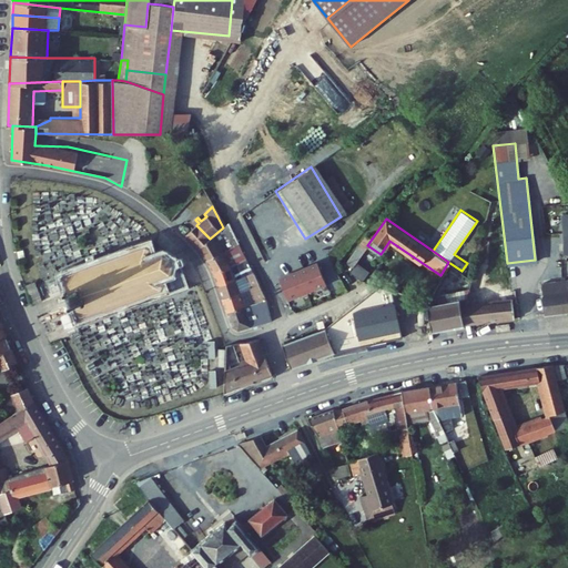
[(191,230),(184,235),(199,249),(210,239),(196,225),(199,223),(195,220),(188,226),(191,230)]
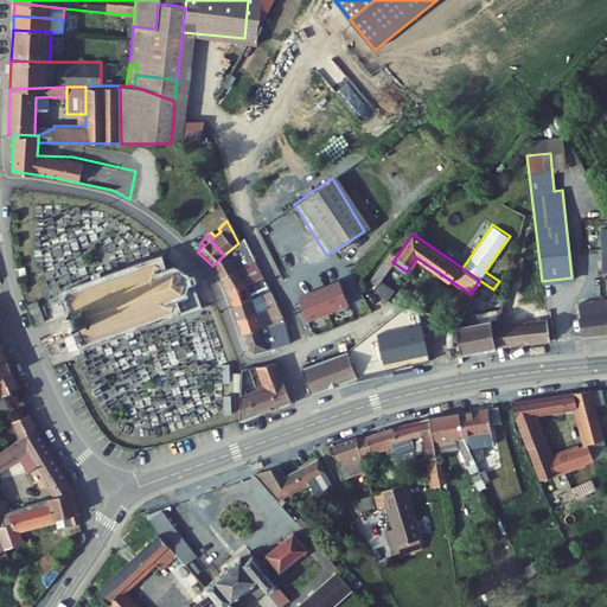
[(224,255),(212,266),(219,278),(247,263),(238,243),(224,255)]
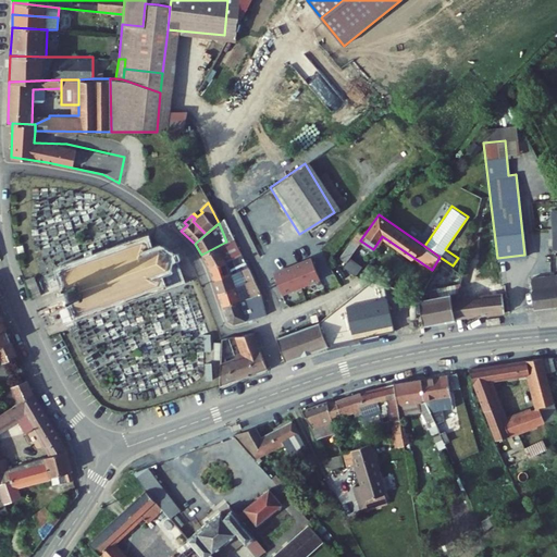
[(345,260),(343,264),(355,274),(362,262),(350,254),(360,240),(354,235),(339,256),(345,260)]
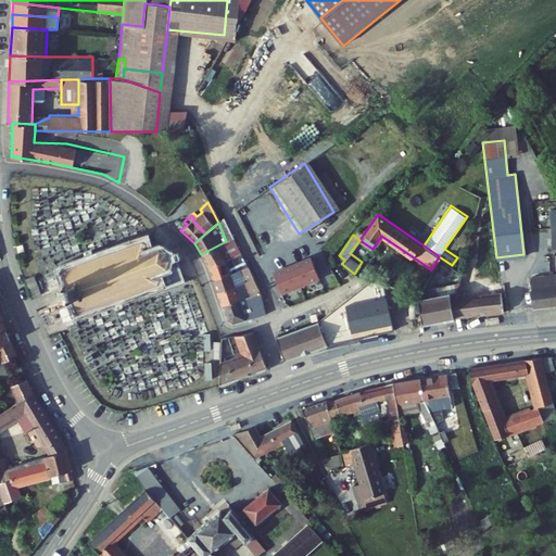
[(229,239),(226,241),(201,254),(209,266),(236,252),(229,239)]
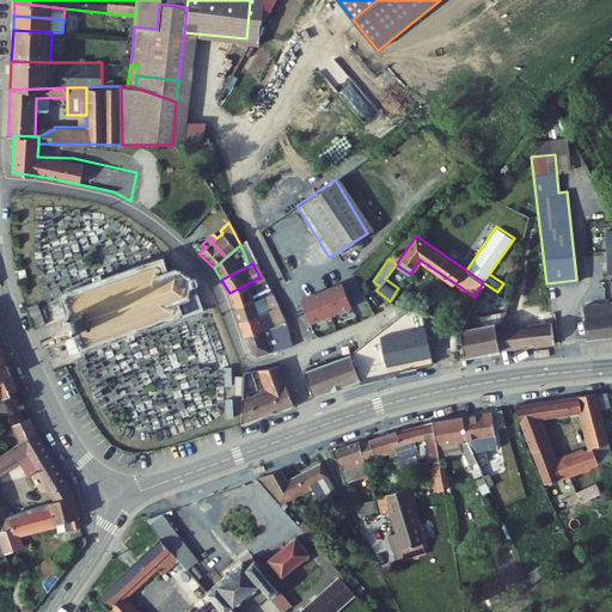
[(153,264),(66,297),(69,307),(66,312),(68,316),(72,316),(74,324),(72,328),(74,331),(79,331),(83,343),(158,317),(160,320),(190,310),(183,293),(187,283),(183,275),(173,271),(165,275),(160,265),(153,264)]
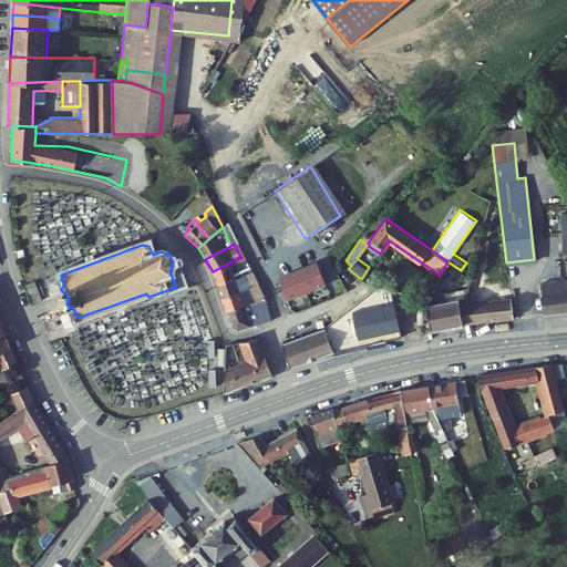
[(213,271),(216,285),(248,270),(240,257),(213,271)]
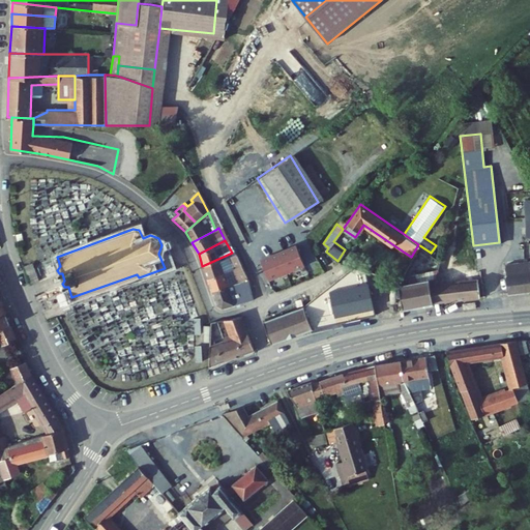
[(424,248),(418,244),(411,257),(409,262),(414,266),(424,248)]
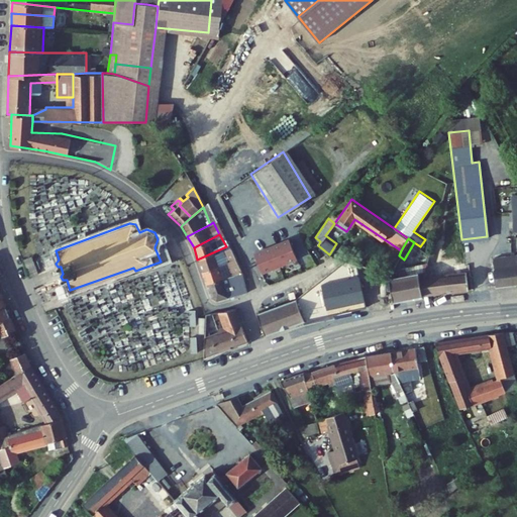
[(294,259),(286,239),(269,246),(276,266),(294,259)]
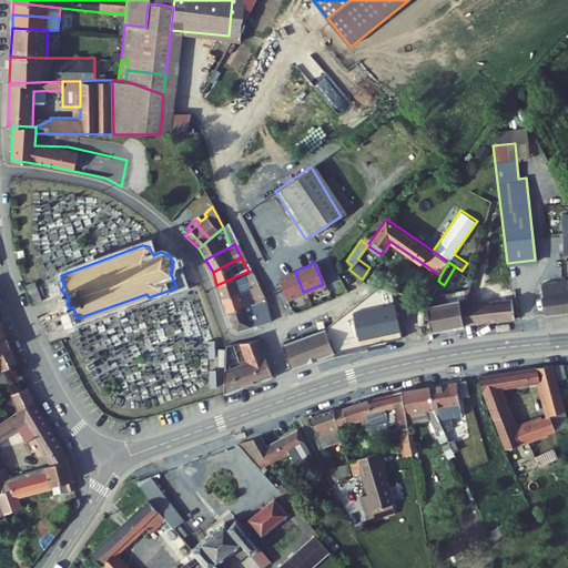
[(473,270),(472,277),(469,284),(469,288),(476,291),(480,272),(473,270)]
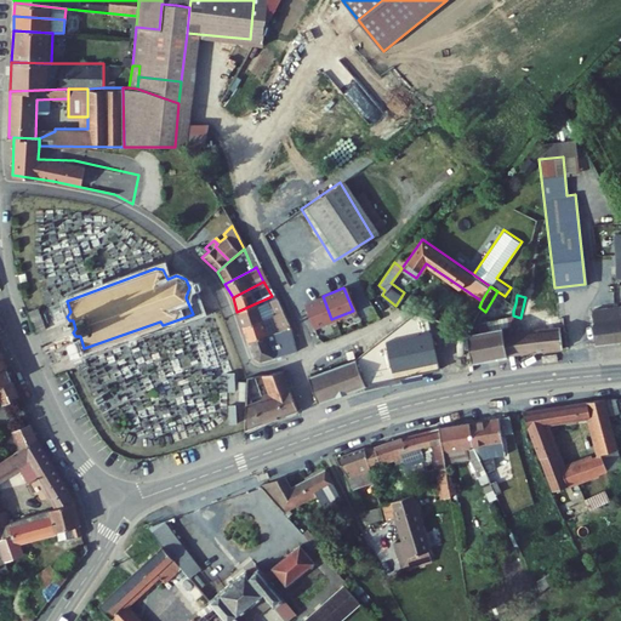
[(279,312),(272,296),(237,312),(241,325),(279,312)]
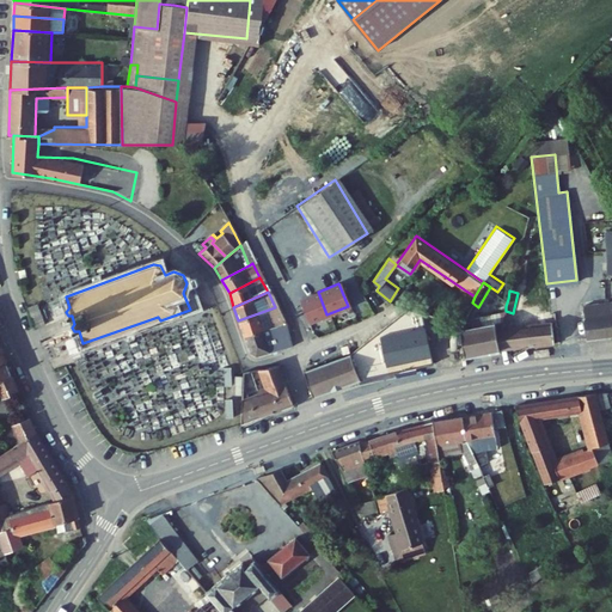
[(297,300),(306,323),(326,314),(318,292),(297,300)]
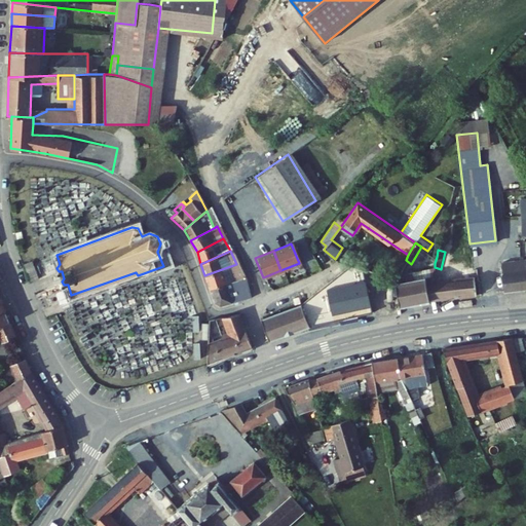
[(525,257),(503,261),(505,289),(525,287),(525,257)]
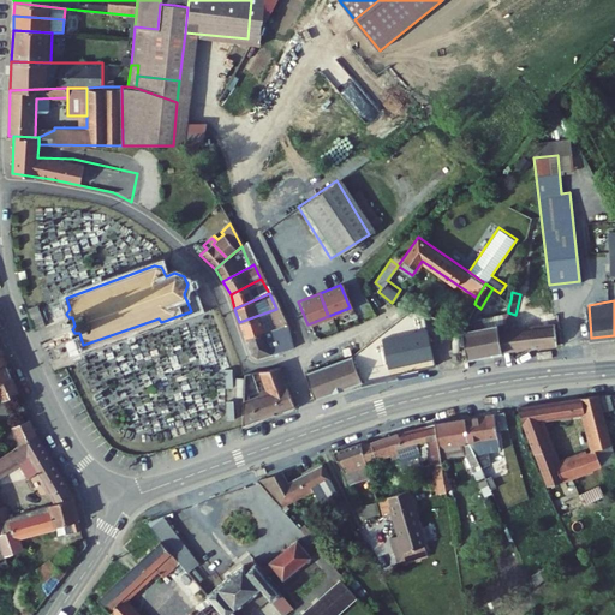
[(525,324),(507,328),(511,348),(557,342),(554,321),(548,322),(545,311),(541,311),(539,305),(524,308),(525,324)]
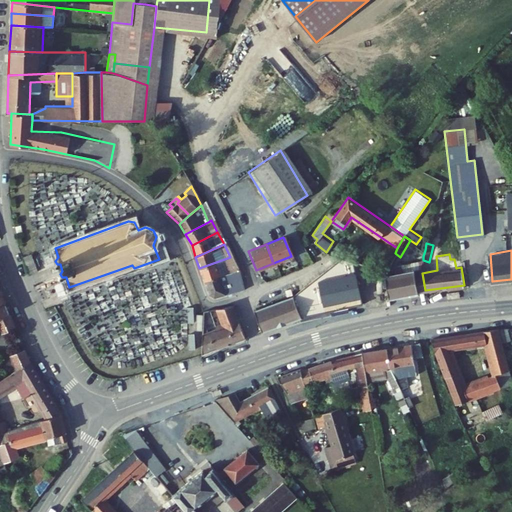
[(230,257),(199,268),(204,281),(237,269),(230,257)]
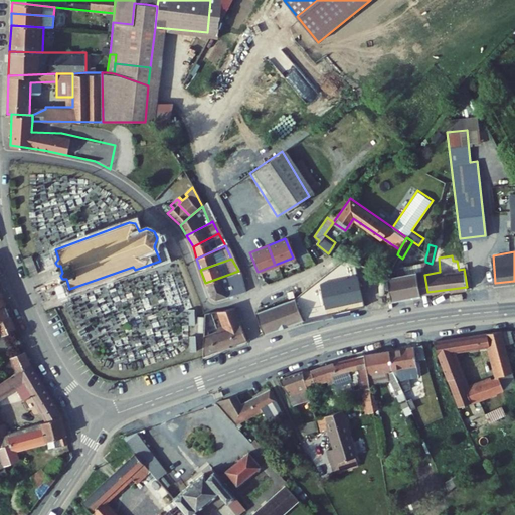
[(415,270),(404,272),(407,296),(419,294),(417,276),(422,275),(415,270)]
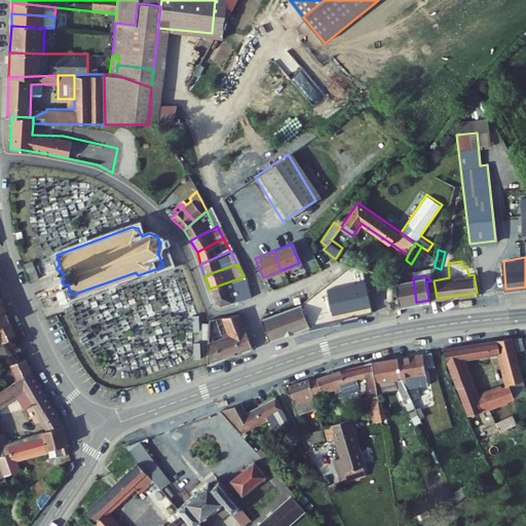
[(252,296),(243,276),(210,289),(215,302),(220,306),(252,296)]
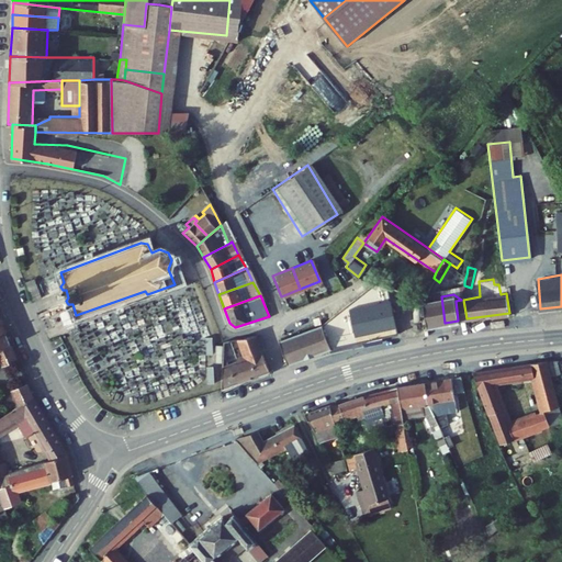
[(424,301),(427,326),(445,323),(441,296),(424,301)]
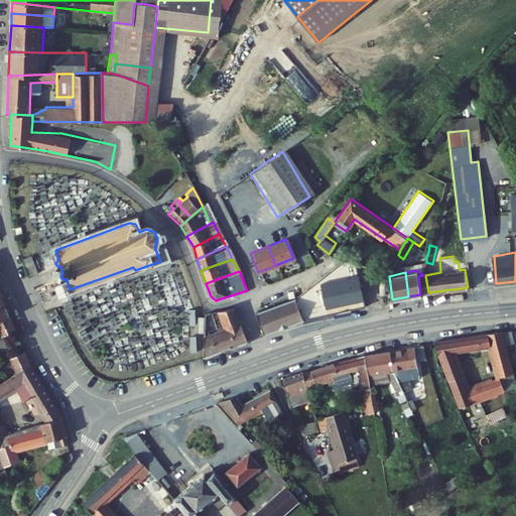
[(425,275),(423,275),(418,276),(420,294),(428,292),(425,275)]
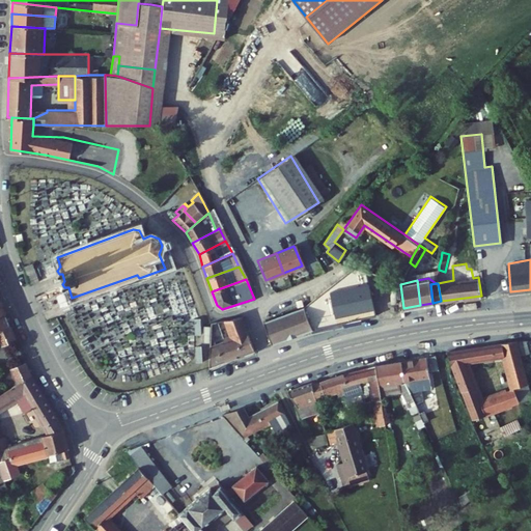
[(317,295),(305,304),(313,328),(328,324),(323,311),(317,295)]
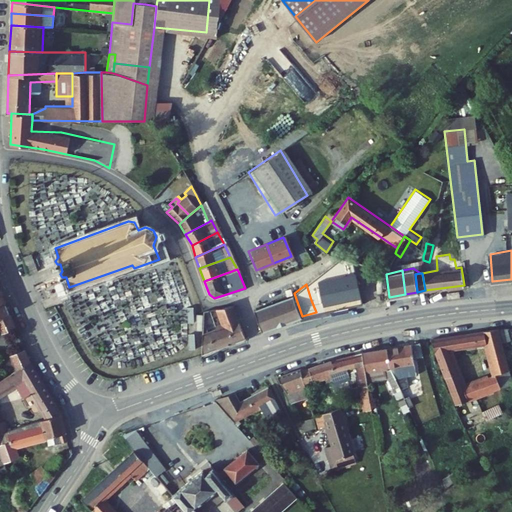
[(294,293),(253,308),(261,331),(302,316),(294,293)]
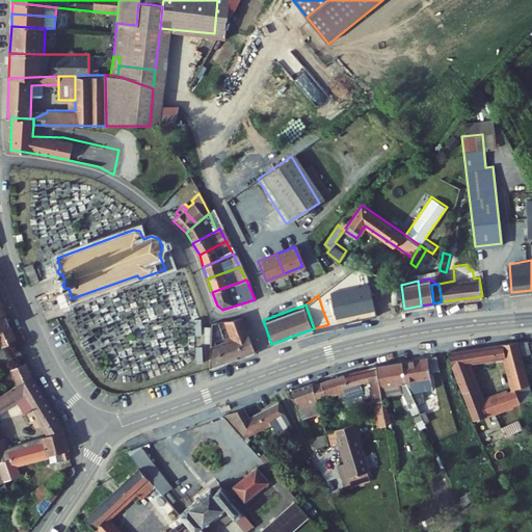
[(323,312),(328,324),(344,321),(341,309),(323,312)]
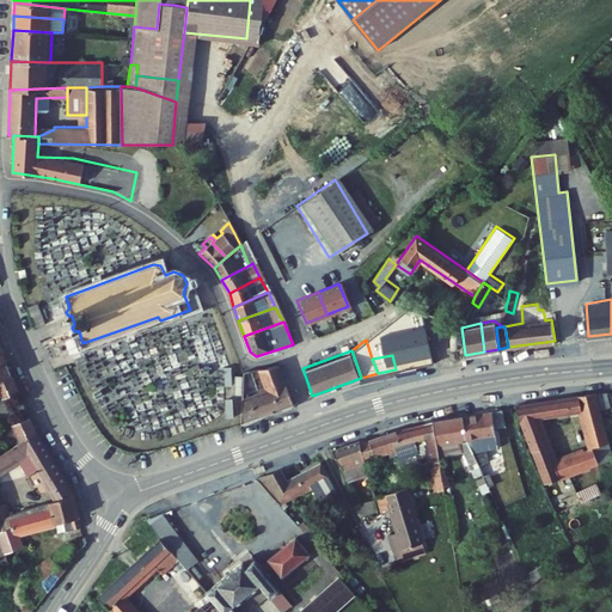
[(251,369),(243,371),(240,422),(292,404),(277,363),(258,367),(267,389),(251,393),(251,369)]
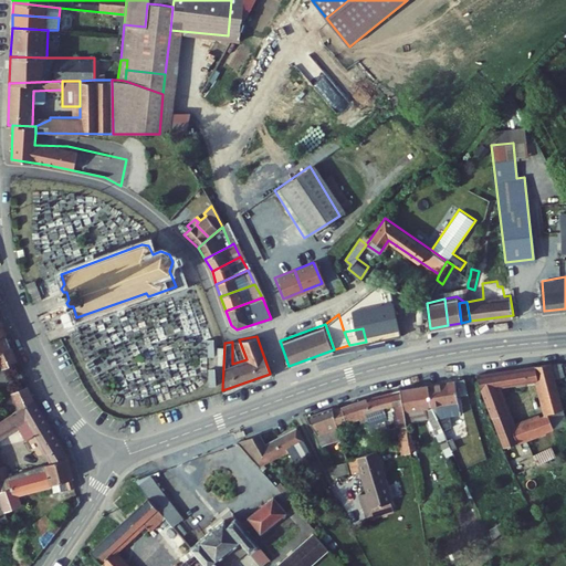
[(14,362),(9,347),(0,350),(0,367),(14,362)]
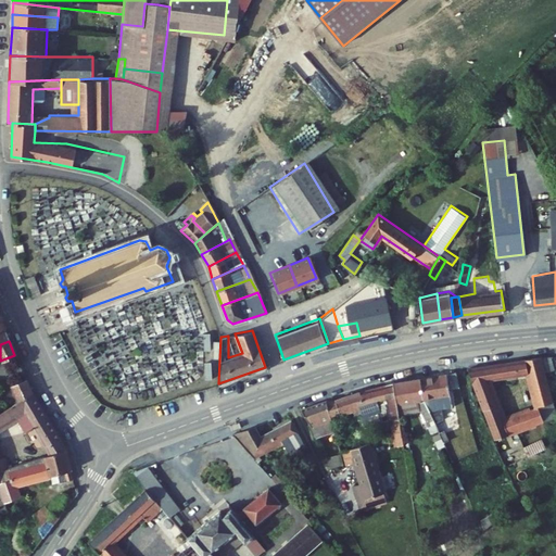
[(541,355),(468,368),(495,438),(555,417),(541,355)]
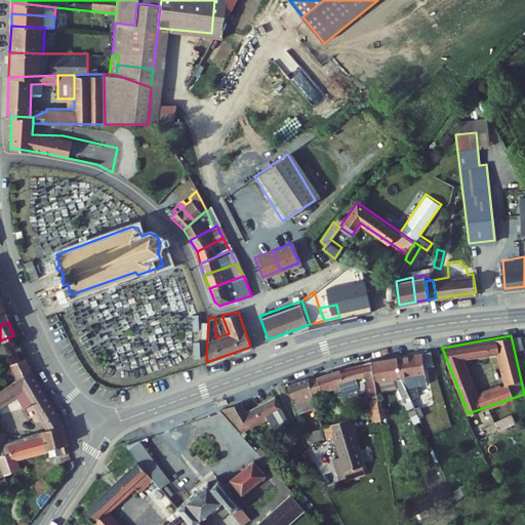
[(432,350),(421,352),(423,366),(434,364),(432,350)]
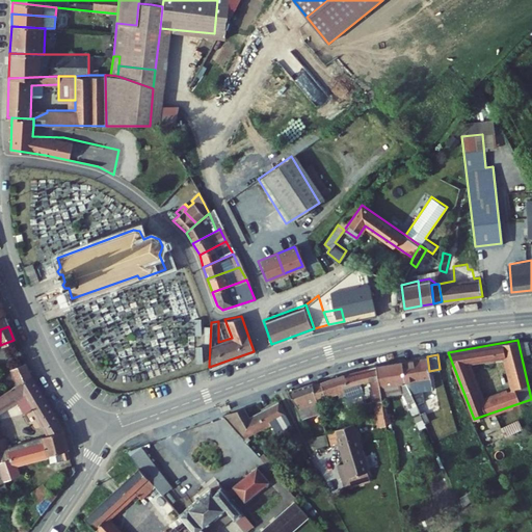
[(427,356),(401,361),(406,386),(416,405),(420,403),(423,401),(418,390),(432,388),(429,371),(427,356)]
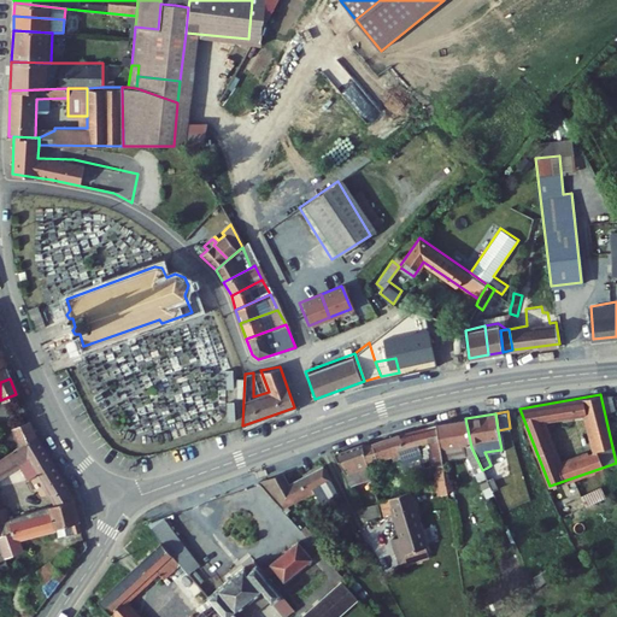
[(465,418),(435,424),(440,458),(463,453),(474,475),(482,470),(471,447),(465,418)]
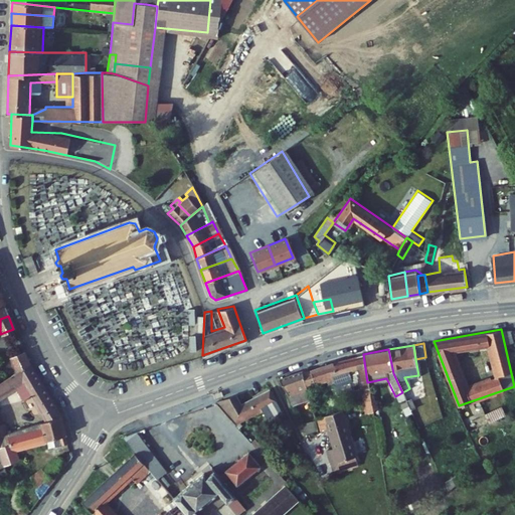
[(9,358),(15,372),(27,364),(27,363),(22,352),(9,358)]
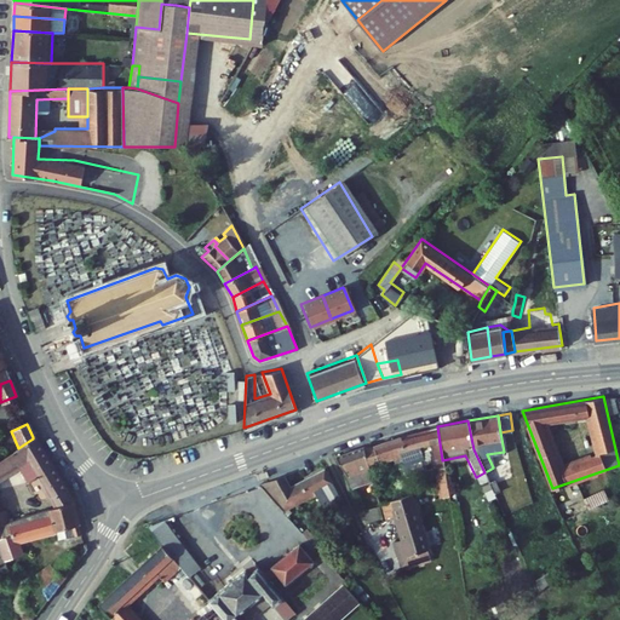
[(437,426),(426,429),(430,442),(436,466),(443,464),(442,460),(437,426)]
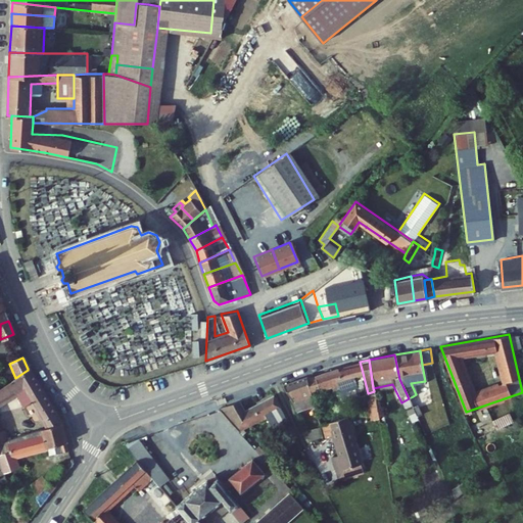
[(317,375),(315,375),(318,385),(331,380),(332,385),(338,384),(341,396),(355,393),(353,385),(363,383),(361,374),(363,373),(360,362),(342,366),(317,375)]
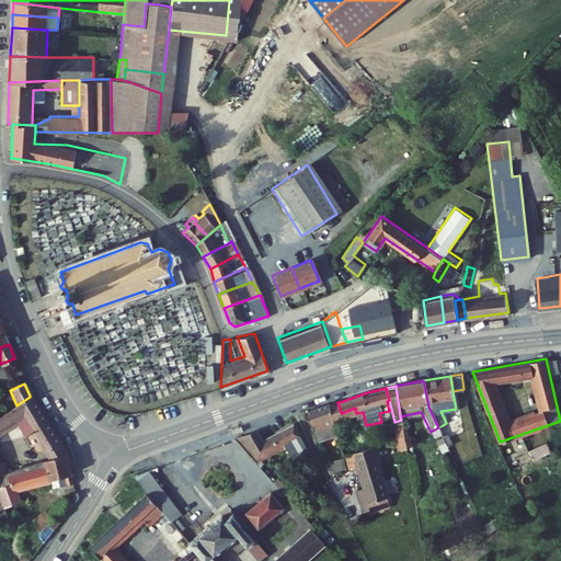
[(16,405),(0,415),(0,472),(3,471),(1,464),(0,461),(0,428),(14,420),(22,432),(30,427),(47,458),(64,453),(30,397),(16,405)]
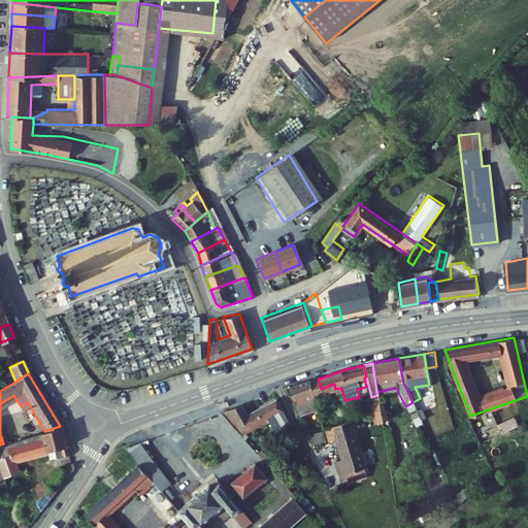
[(318,378),(309,381),(315,398),(318,398),(319,399),(322,399),(321,397),(324,396),(318,378)]
